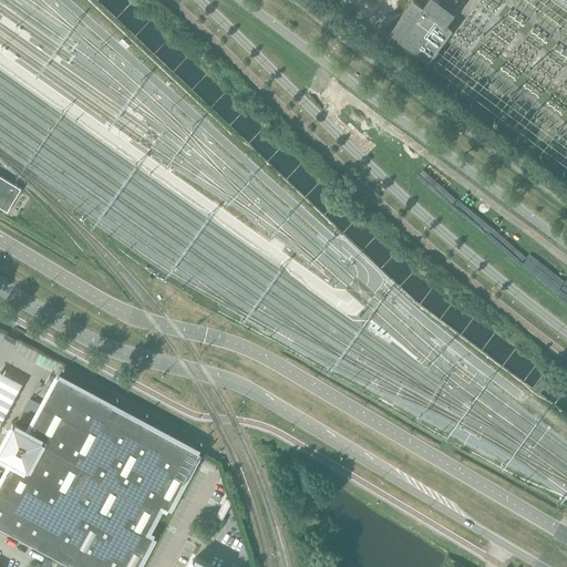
[(452,29),(445,23),(454,12),(453,12),(439,1),(436,0),(425,0),(422,7),(413,0),(412,0),(388,33),(389,34),(389,33),(428,61),(426,62),(428,63),(452,29)]
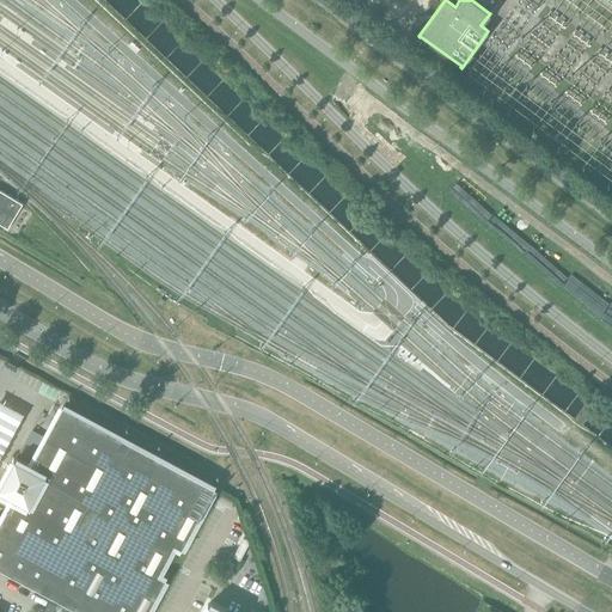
[(476,78),(487,65),(476,56),(465,71),(476,78)]
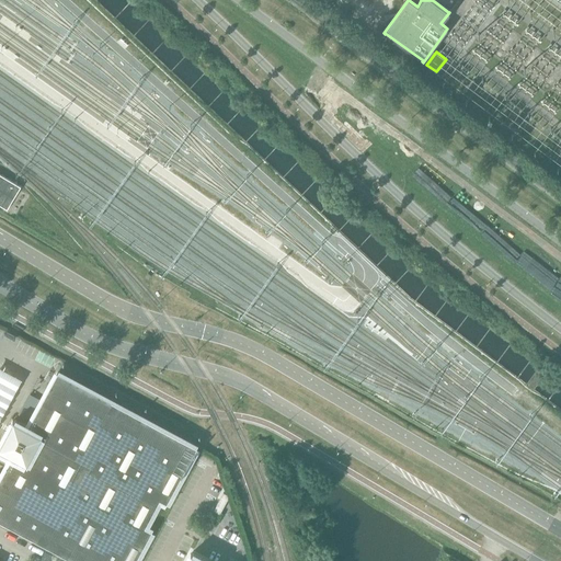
[(473,100),(483,88),(473,80),(465,92),(473,100)]
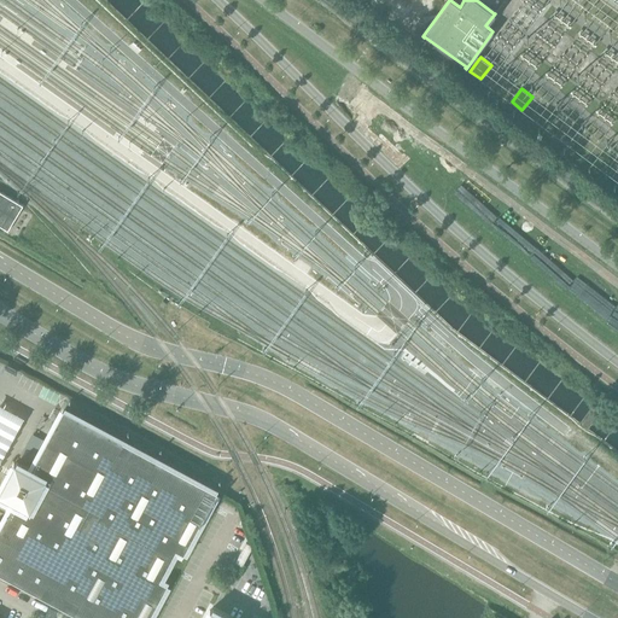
[(572,147),(583,134),(572,126),(561,139),(572,147)]
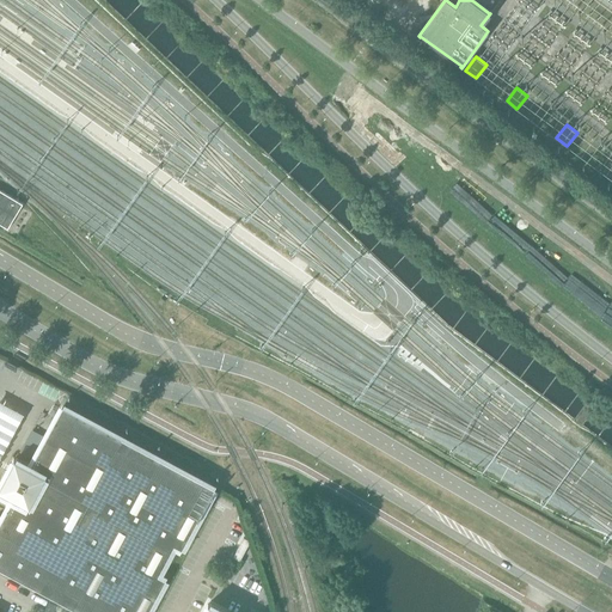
[(23,204),(0,190),(0,224),(7,228),(23,204)]
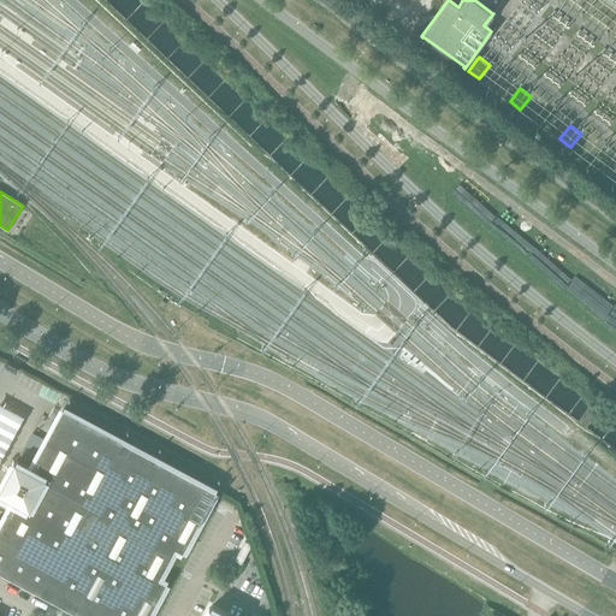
[(0,460),(24,416),(0,403),(0,460)]
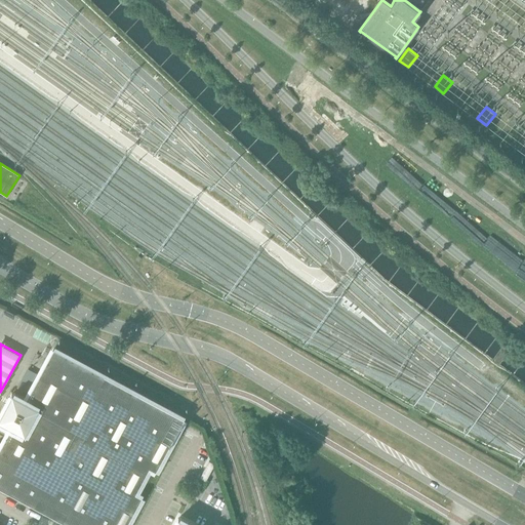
[(183,421),(184,418),(131,390),(128,397),(103,382),(106,376),(53,348),(26,400),(14,394),(13,393),(12,393),(12,394),(11,394),(11,395),(5,406),(0,415),(0,420),(11,427),(0,447),(0,487),(36,507),(62,521),(69,524),(126,524),(142,496),(135,493),(149,468),(156,471),(183,421)]
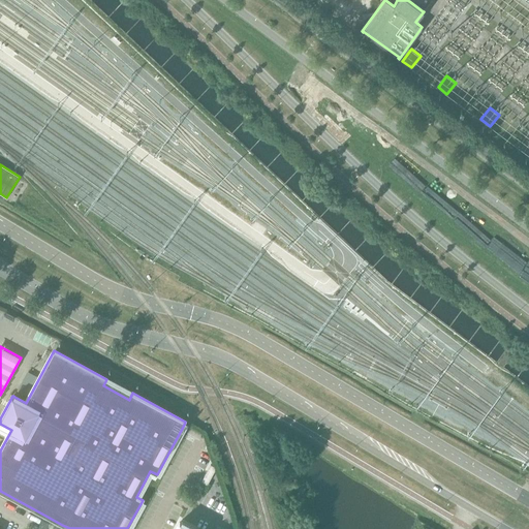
[(207,485),(216,468),(211,465),(201,481),(207,485)]
